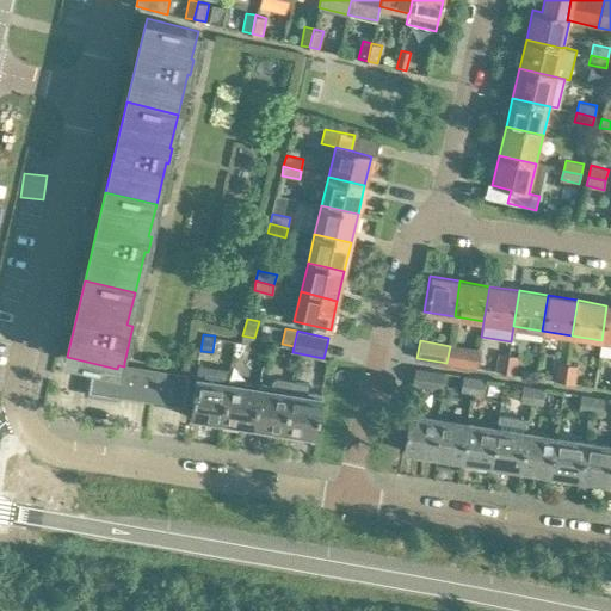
[(476,368),(479,351),(450,346),(446,363),(475,369),(475,368),(476,368)]
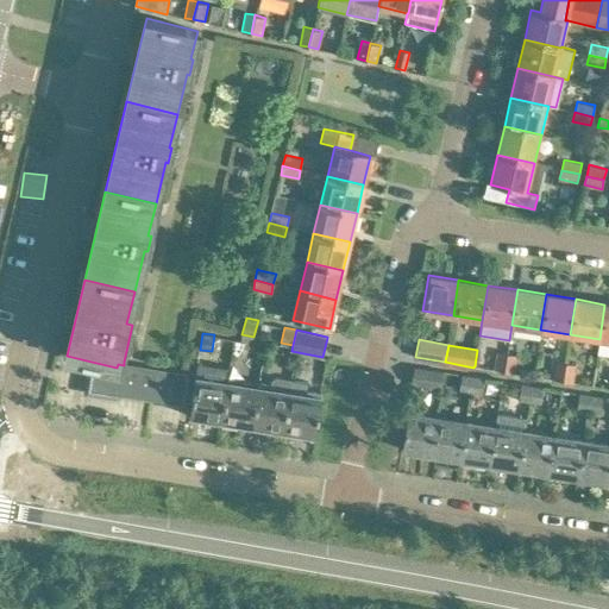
[(497,352),(495,370),(504,371),(507,353),(497,352)]
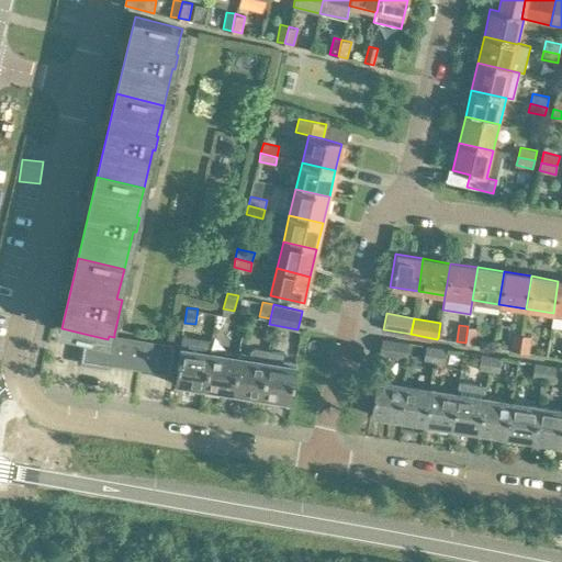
[(478,327),(468,326),(465,343),(475,344),(478,327)]
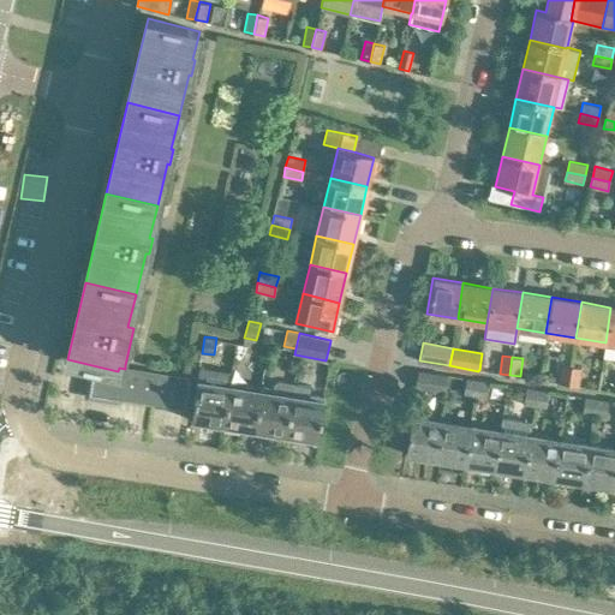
[(568,384),(571,365),(562,364),(559,383),(568,384)]
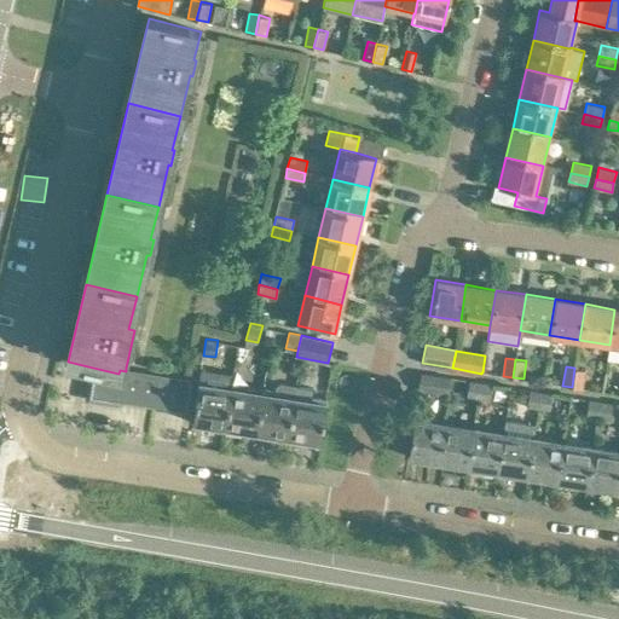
[(137,401),(142,370),(126,368),(126,371),(121,399),(137,401)]
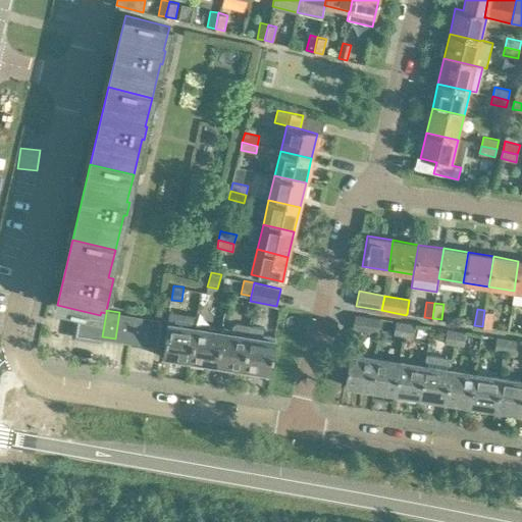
[(494,312),(484,310),(482,326),(491,327),(494,312)]
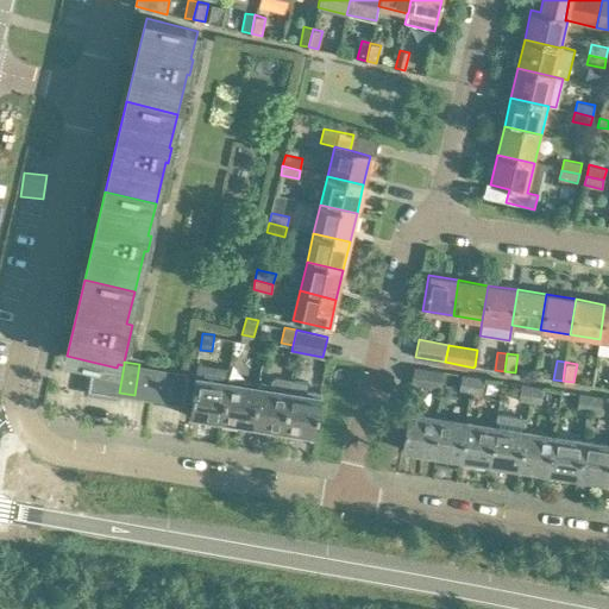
[(119,393),(124,365),(118,364),(117,368),(96,363),(90,388),(119,393)]
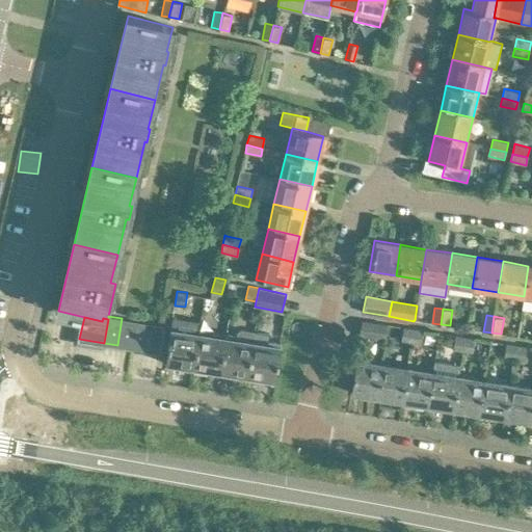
[(131,348),(135,320),(122,318),(117,345),(131,348)]
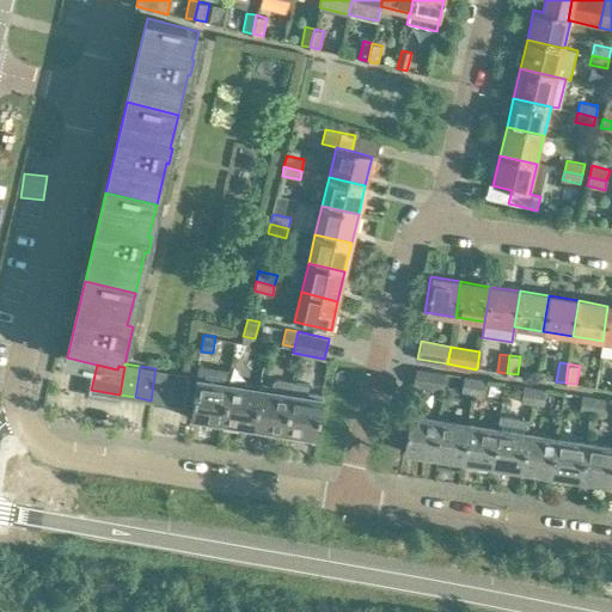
[(166,403),(171,372),(155,368),(151,401),(166,403)]
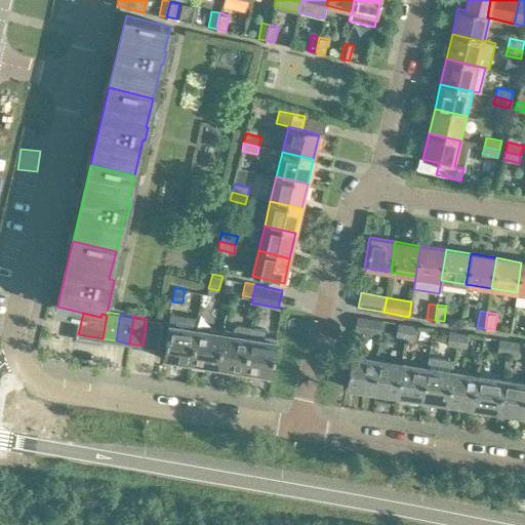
[(379,334),(381,321),(356,316),(354,329),(379,334)]
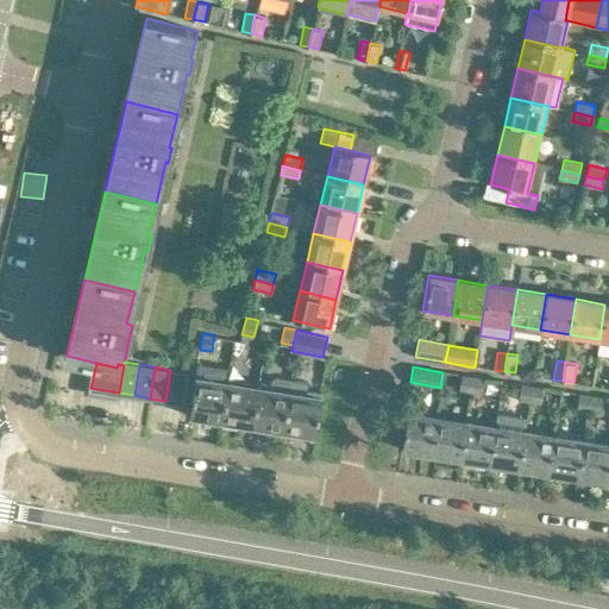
[(181,403),(186,372),(170,370),(165,401),(181,403)]
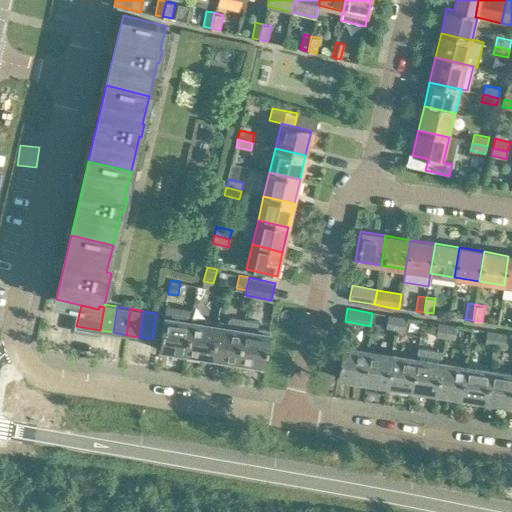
[(439,321),(457,322),(458,313),(440,311),(439,321)]
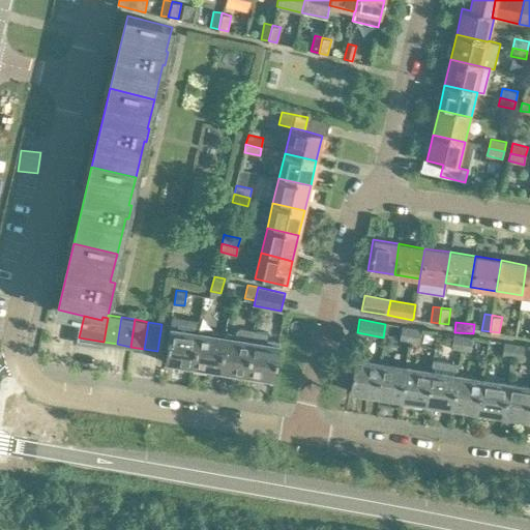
[(192,365),(197,330),(182,328),(182,325),(170,323),(164,361),(178,363),(178,366),(187,367),(187,365),(192,365)]
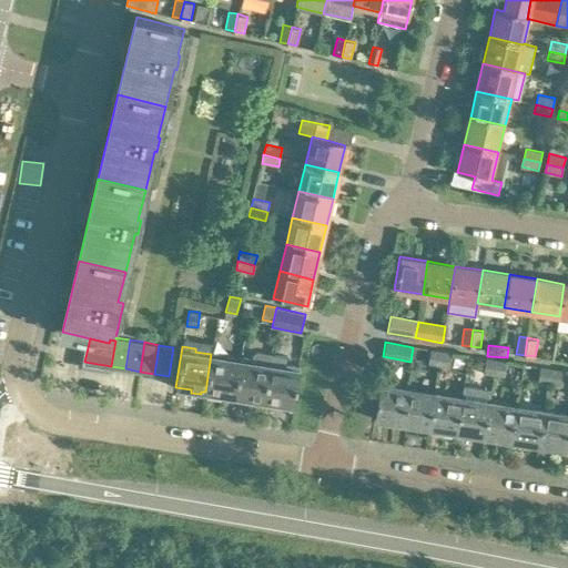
[(438,365),(440,352),(432,350),(429,364),(438,365)]
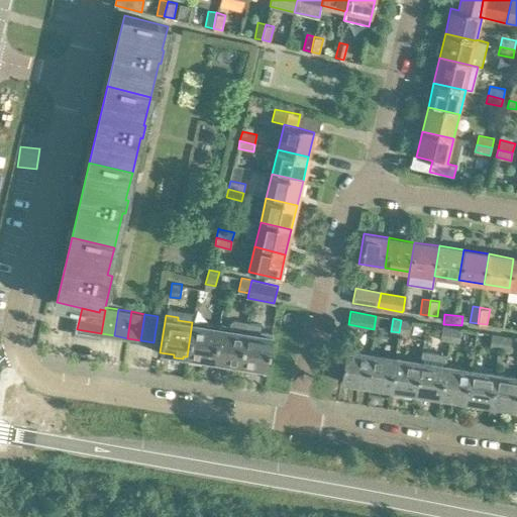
[(409,333),(411,321),(401,320),(399,332),(409,333)]
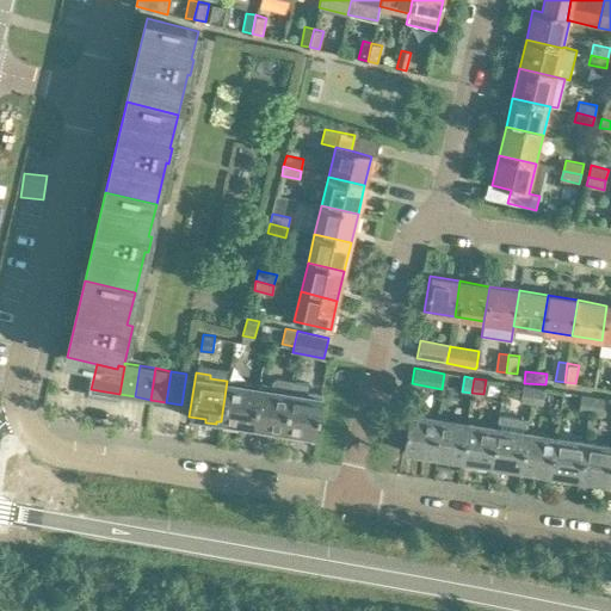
[(259,386),(252,426),(269,430),(267,432),(279,433),(281,431),(284,432),(290,390),(291,382),(277,380),(273,381),(272,383),(271,388),(259,386)]
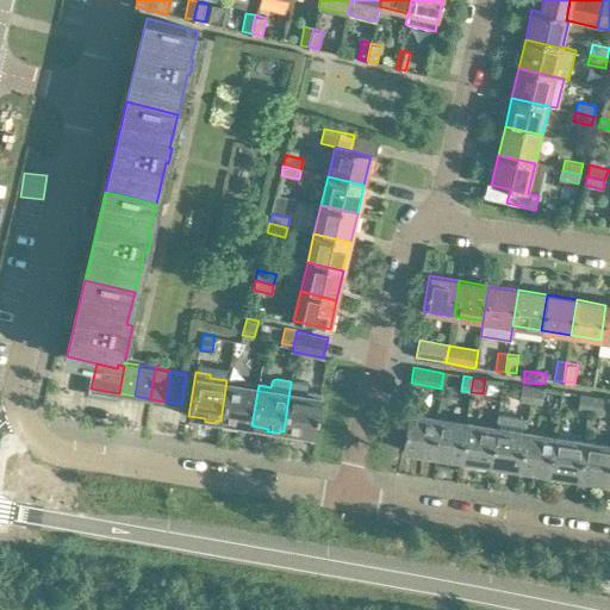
[(316,436),(322,393),(309,391),(310,381),(291,379),(291,381),(290,390),(284,431),(287,431),(286,434),(298,436),(299,434),(316,436)]
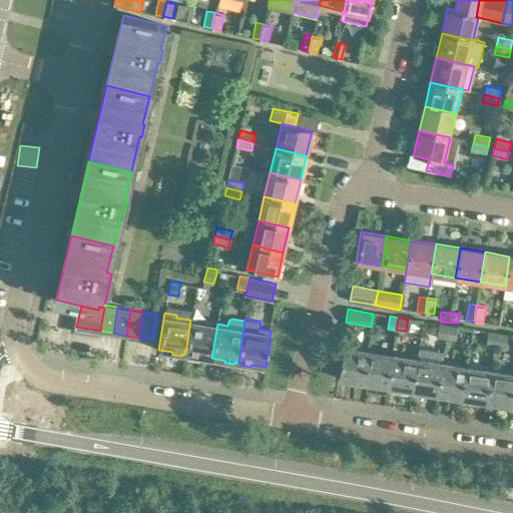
[(211,358),(217,324),(190,320),(185,354),(188,355),(188,357),(198,359),(198,356),(211,358)]
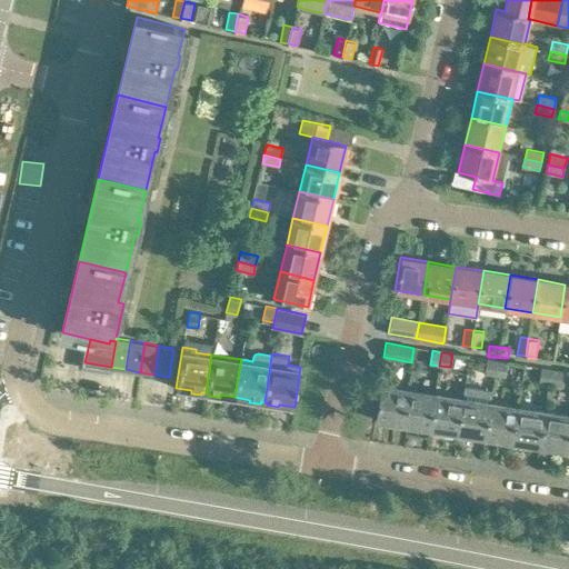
[(493,375),(496,360),(487,359),(485,372),(493,375)]
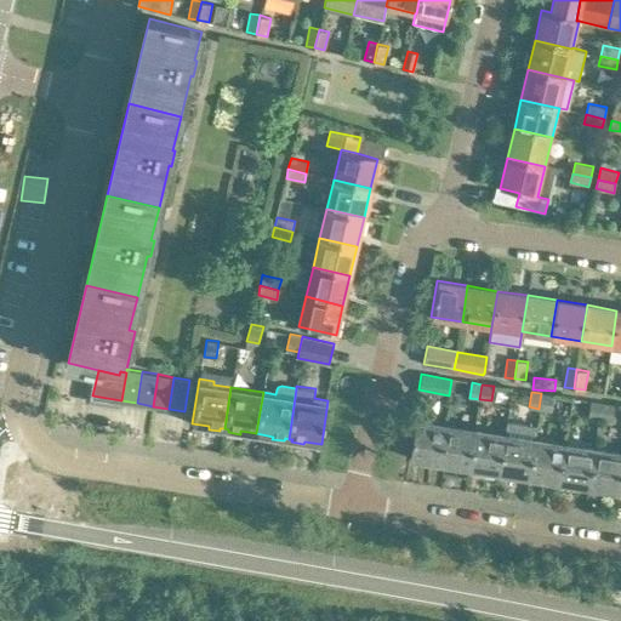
[(551,410),(553,396),(541,393),(539,409),(551,410)]
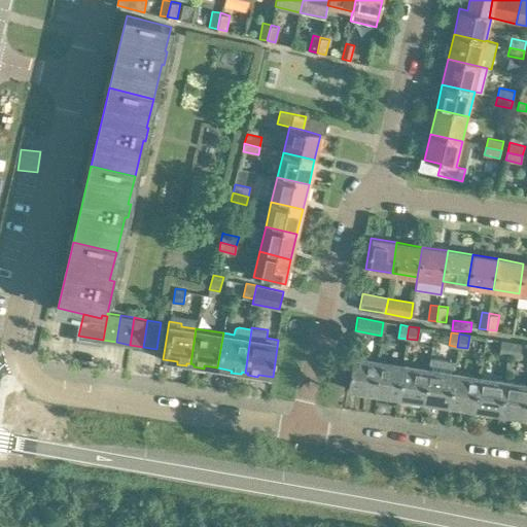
[(507,355),(510,343),(501,342),(499,353),(507,355)]
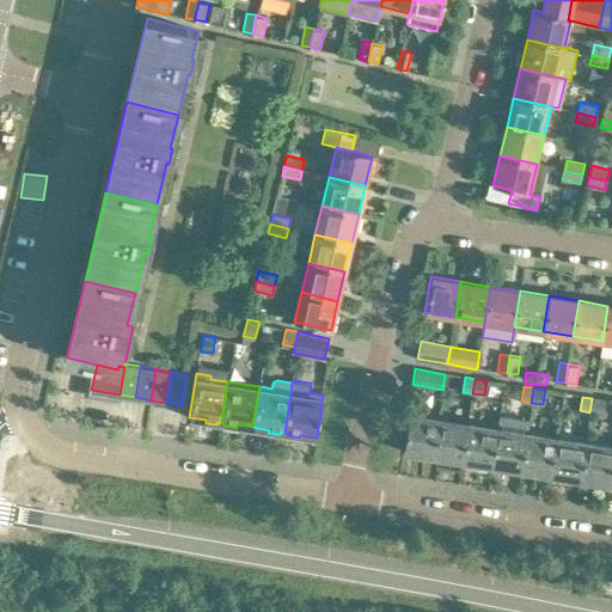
[(604,401),(592,398),(589,412),(601,414),(604,401)]
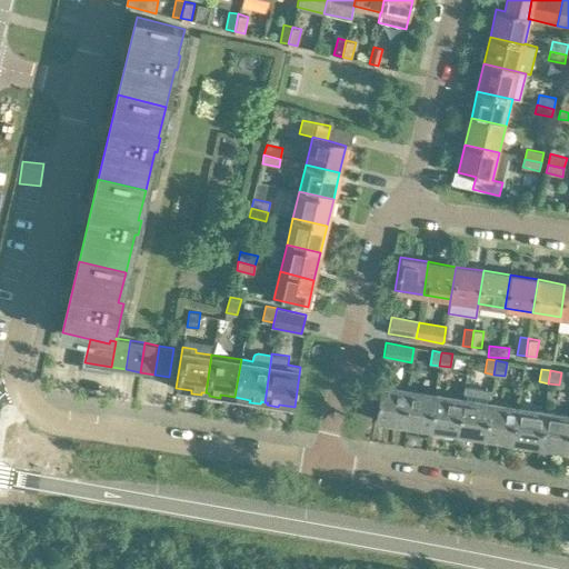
[(401,425),(407,389),(379,385),(373,420),(401,425)]
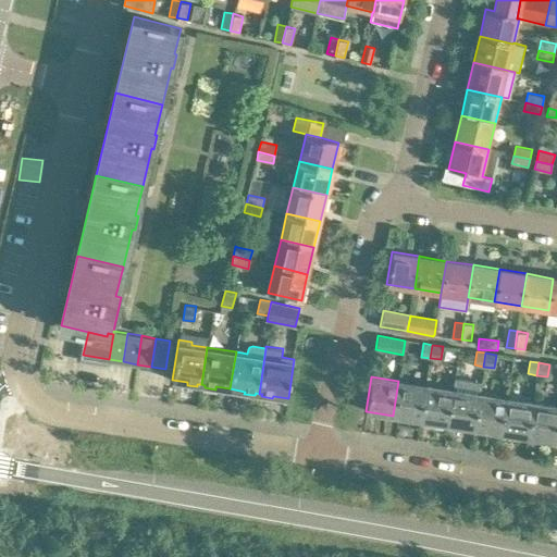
[(454,378),(453,388),(447,424),(473,428),(479,393),(481,382),(454,378)]
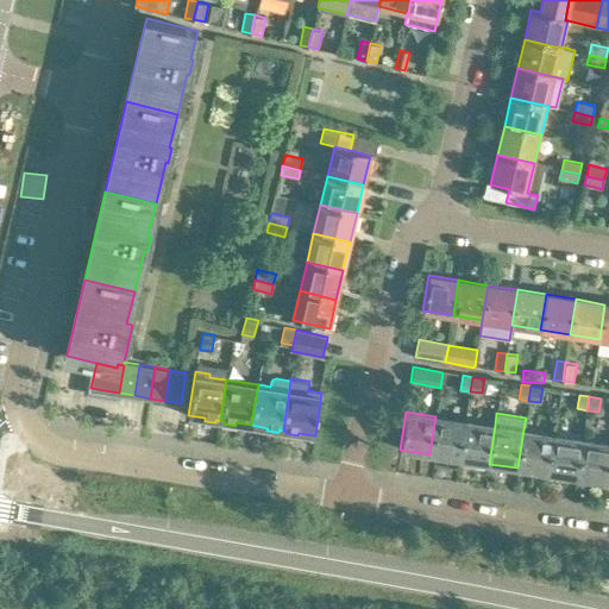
[(459,459),(465,421),(435,416),(429,454),(459,459)]
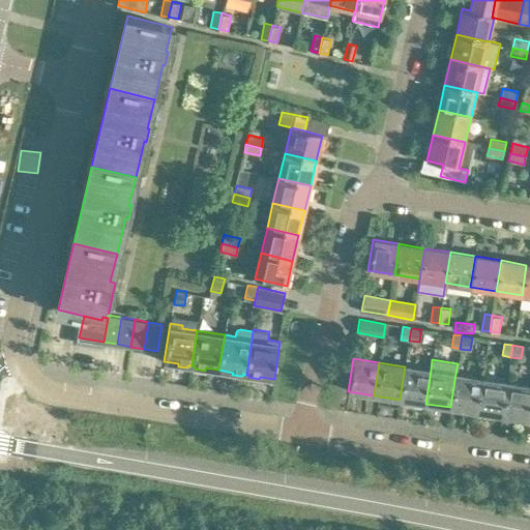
[(425,404),(431,370),(405,366),(400,400),(425,404)]
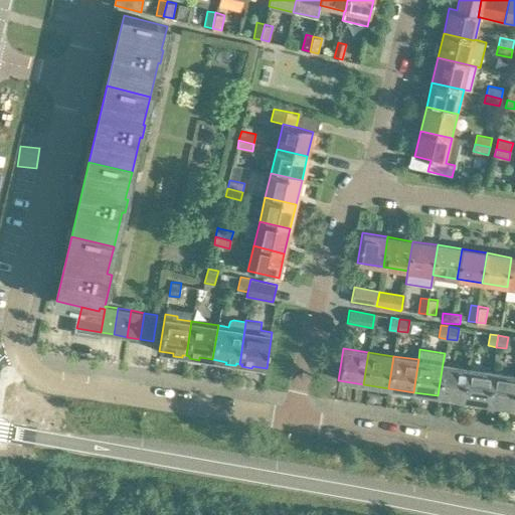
[(463,399),(468,367),(443,363),(438,395),(463,399)]
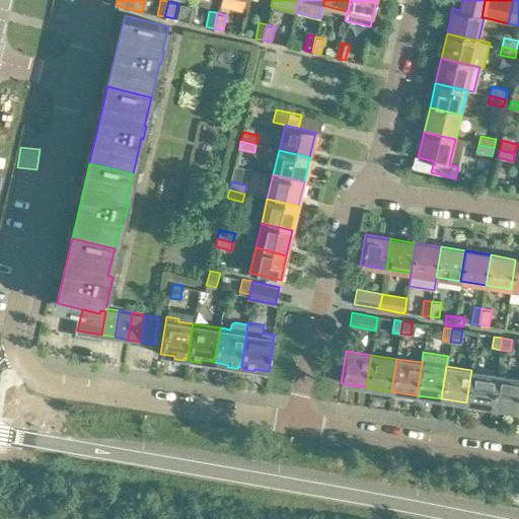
[(492,406),(497,374),(471,370),(466,402),(492,406)]
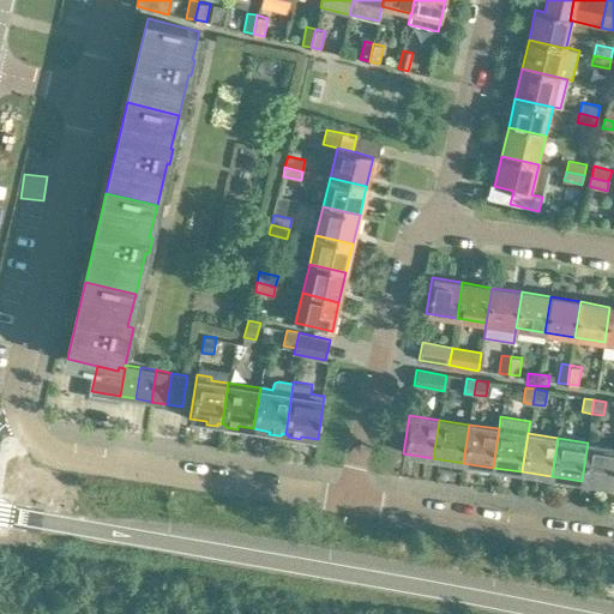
[(611,486),(613,463),(613,446),(588,443),(582,481),(611,486)]
